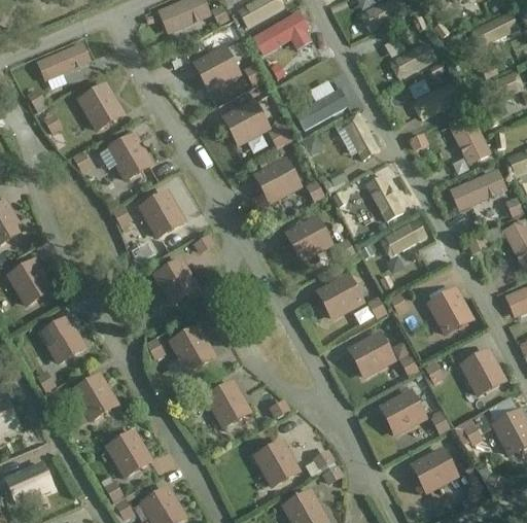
[(179,0),(157,9),(168,34),(212,14),(205,0),(179,0)]
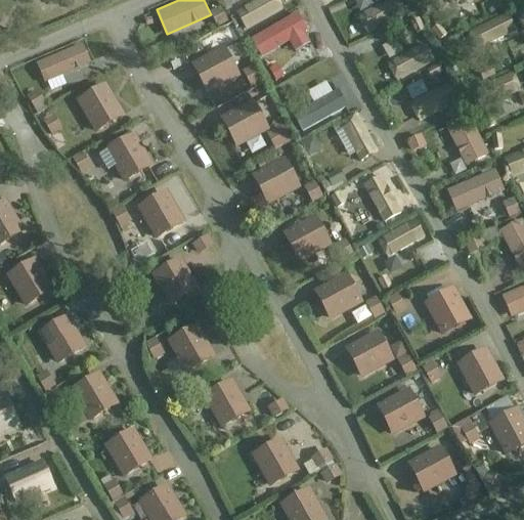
[(246,28),(284,7),(279,0),(252,0),(235,9),(246,28)]
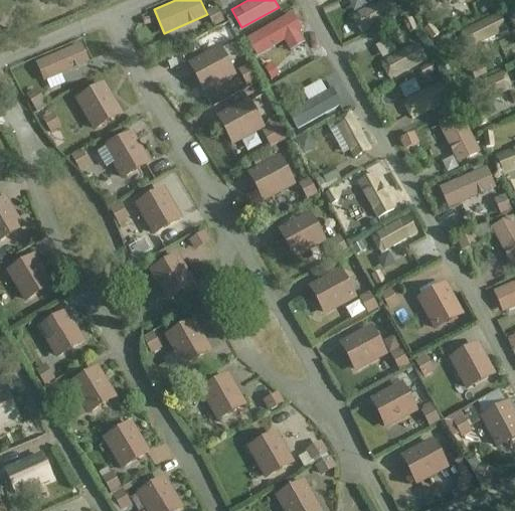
[(361,31),(399,12),(392,0),(375,0),(354,11),(354,16),(361,31)]
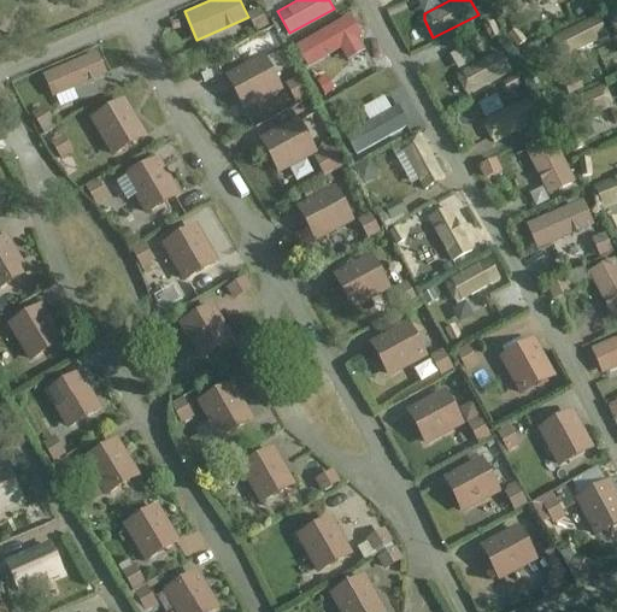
[(269,23),(260,5),(246,11),(256,30),(269,23)]
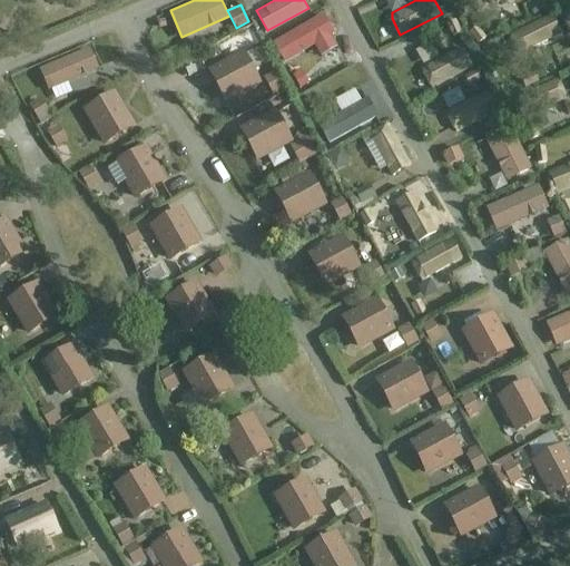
[(509,31),(519,52),(561,32),(551,11),(509,31)]
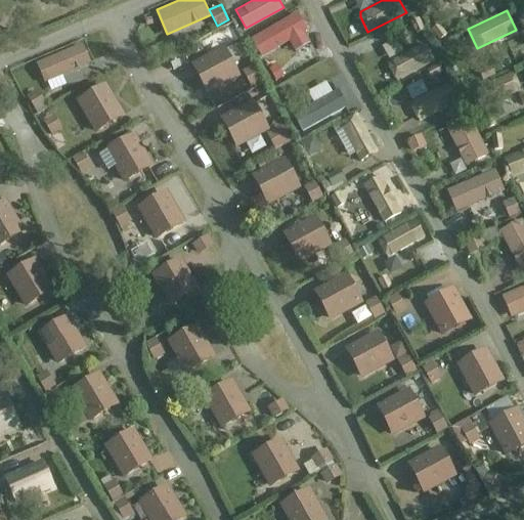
[(298,11),(252,37),(262,55),(290,40),(304,32),(308,30),(298,11)]
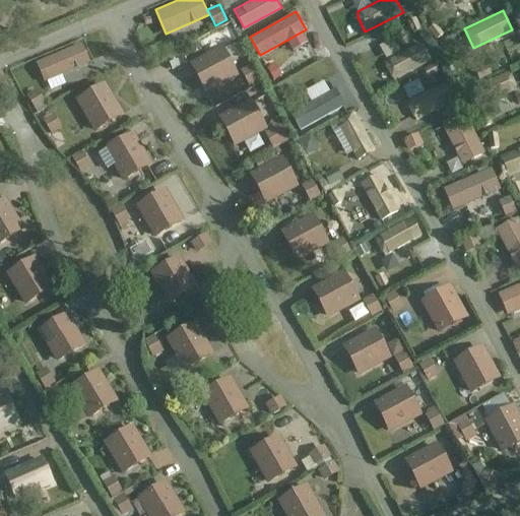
[(386,57),(400,50),(393,37),(379,44),(386,57)]
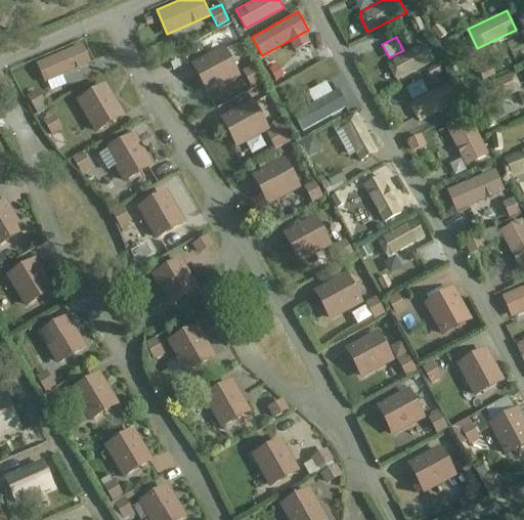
[(397,79),(435,58),(425,40),(387,60),(397,79)]
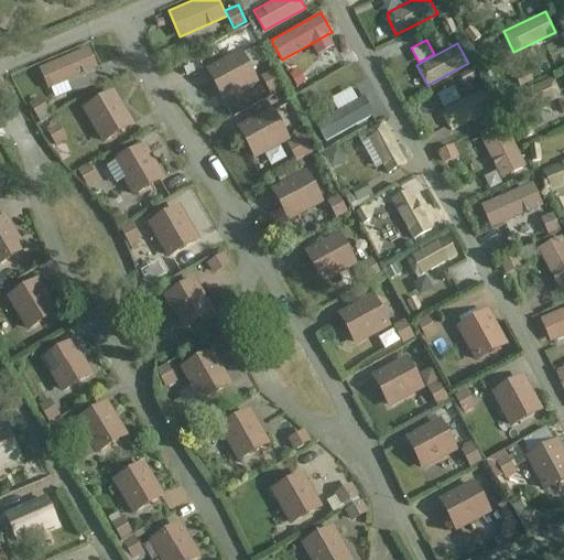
[(40,61),(46,85),(99,70),(93,46),(40,61)]
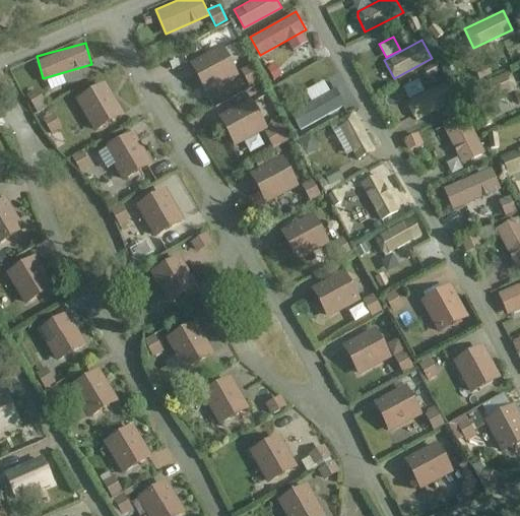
[(205,89),(235,74),(221,50),(193,65),(205,89)]
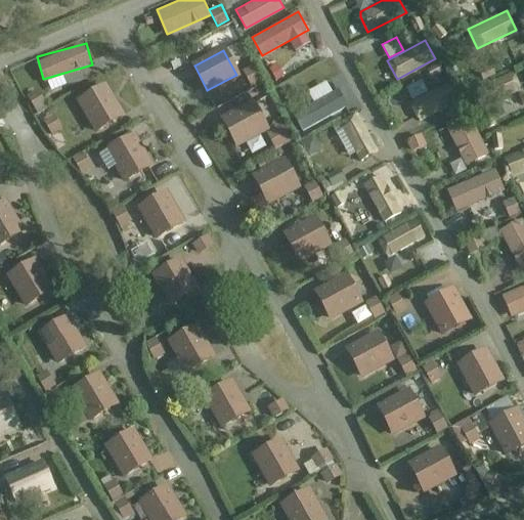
[(262,80),(253,63),(242,69),(251,86),(262,80)]
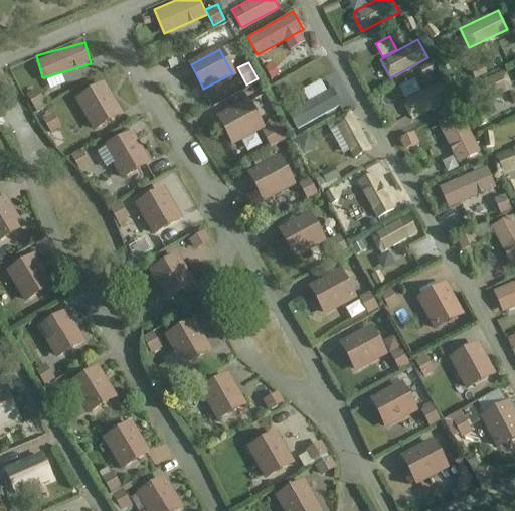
[(465,86),(473,104),(512,88),(504,68),(465,86)]
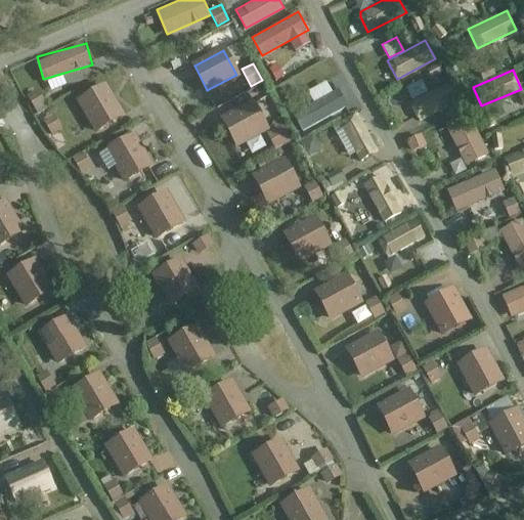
[(54,99),(72,92),(66,78),(48,85),(54,99)]
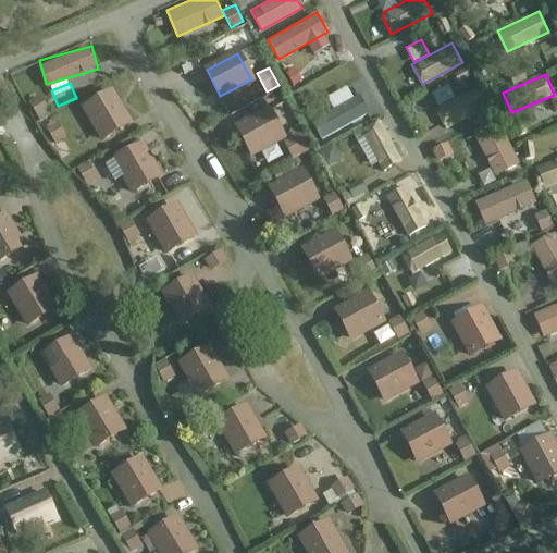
[(432,90),(437,103),(454,97),(448,83),(432,90)]
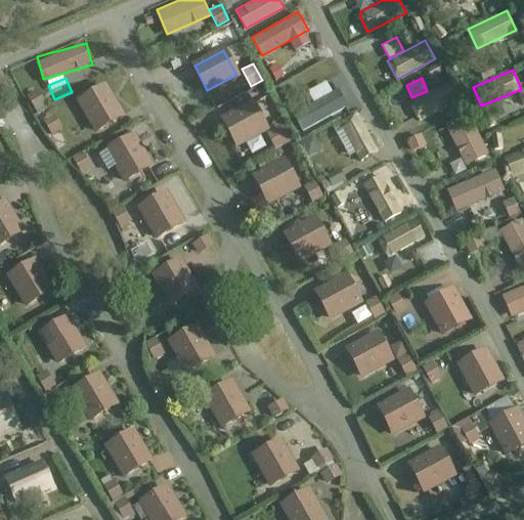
[(409,100),(420,120),(457,100),(448,81),(409,100)]
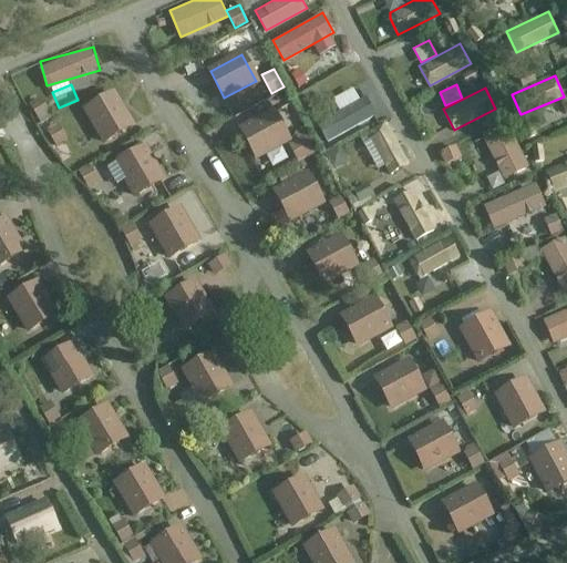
[(105,140),(131,124),(113,94),(86,109),(105,140)]
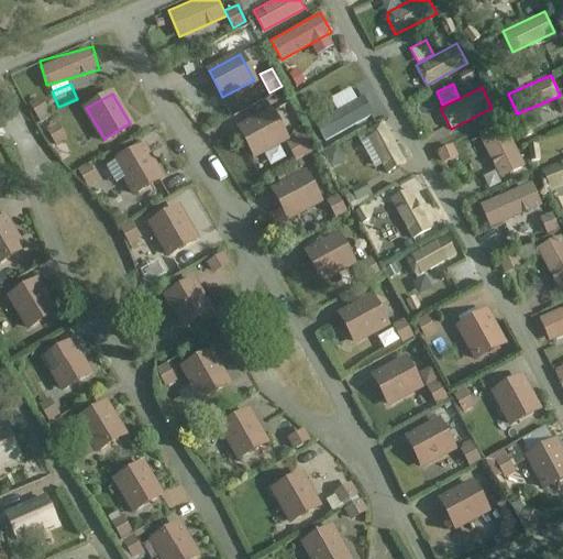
[(51,111),(41,95),(29,101),(39,118),(51,111)]
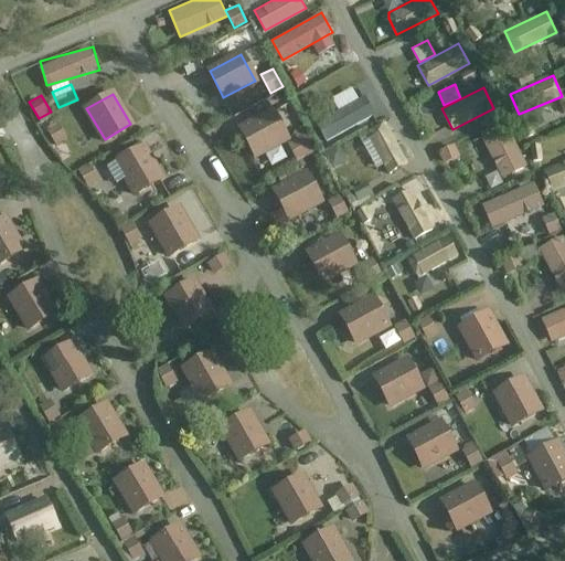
[(365,96),(318,120),(327,138),(374,113),(365,96)]
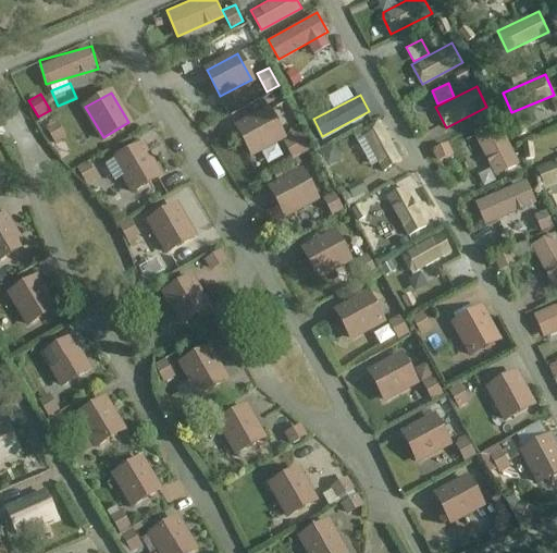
[(251,152),(282,136),(268,110),(237,126),(251,152)]
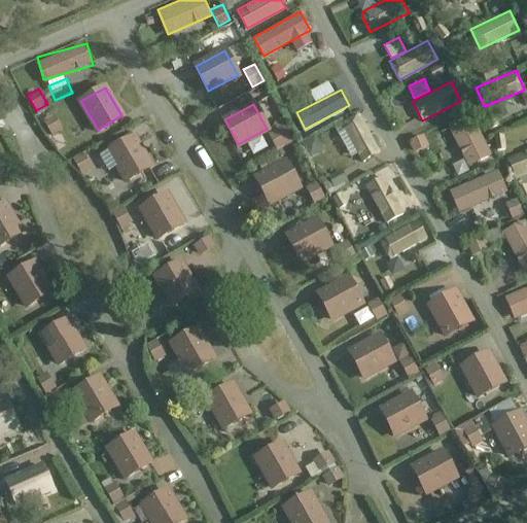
[(491,152),(469,110),(447,123),(468,165),(491,152)]
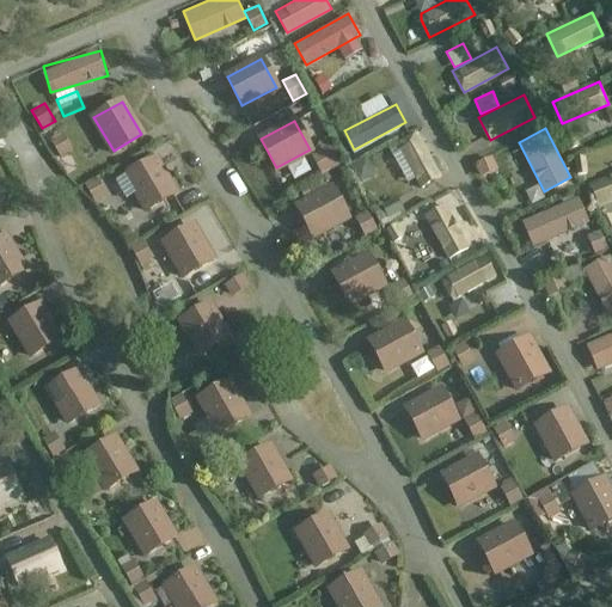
[(74,149),(61,130),(49,139),(61,158),(74,149)]
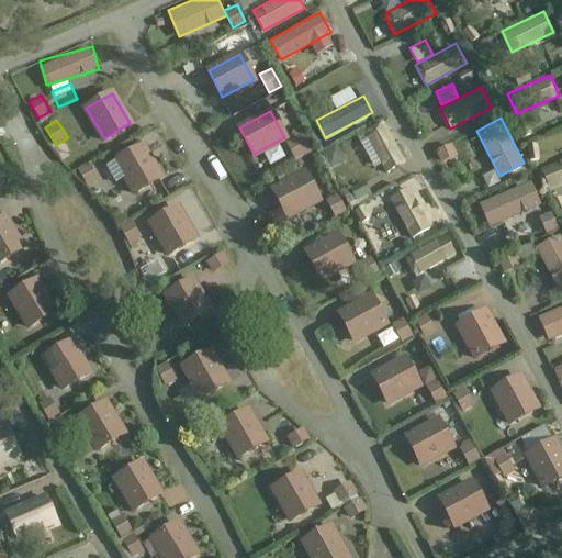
[(383,120),(363,131),(386,171),(405,160),(383,120)]
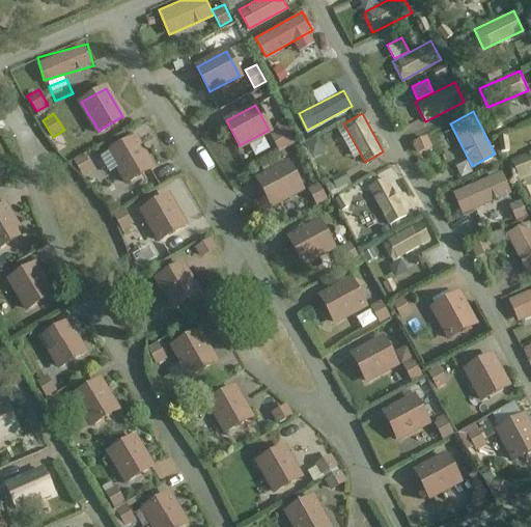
[(296,142),(286,123),(276,129),(285,147),(296,142)]
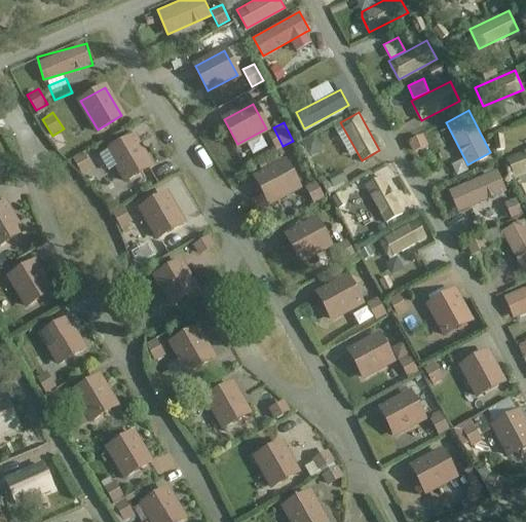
[(423,133),(407,140),(412,151),(428,144),(423,133)]
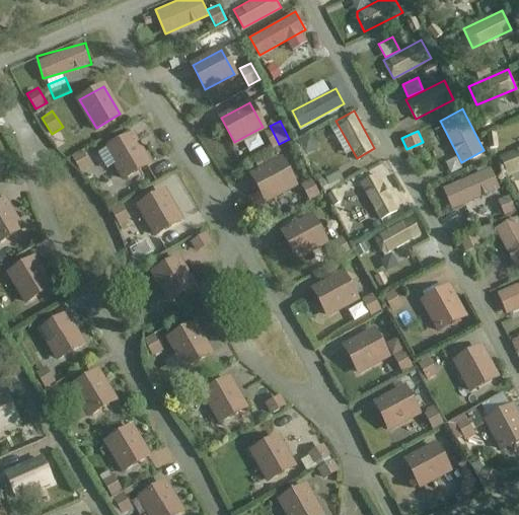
[(124,176),(147,163),(131,135),(107,149),(124,176)]
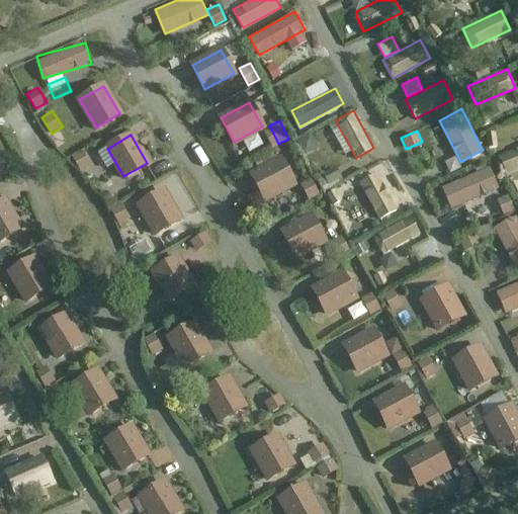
[(507,173),(517,167),(517,144),(499,153),(507,173)]
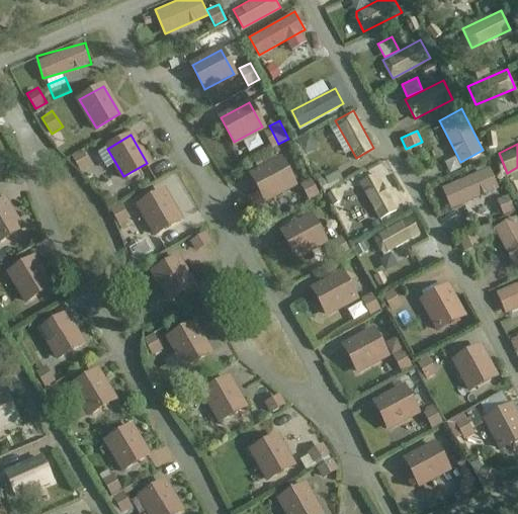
[(91,164),(82,148),(71,155),(80,170),(91,164)]
